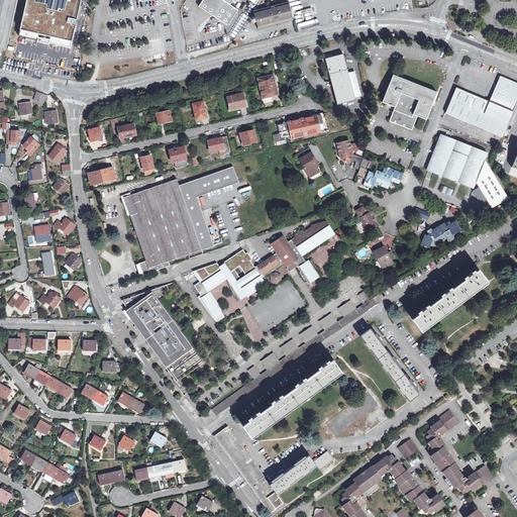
[(0,0),(0,47),(7,49),(17,0),(0,0)]
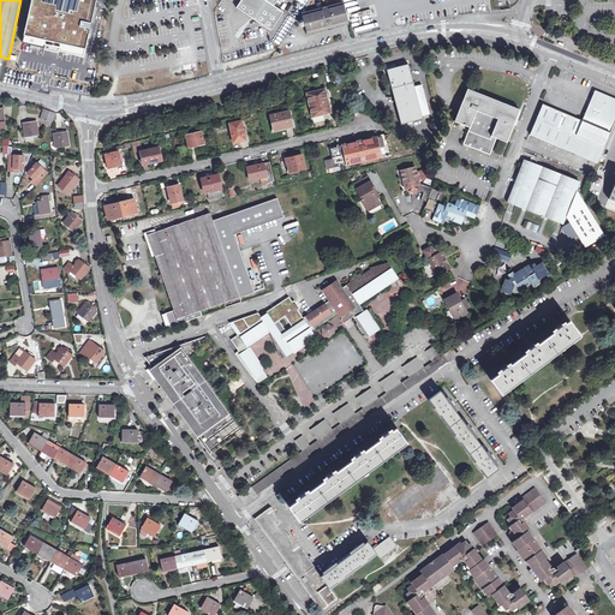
[(97,0),(31,0),(23,43),(84,57),(96,5),(97,0)]
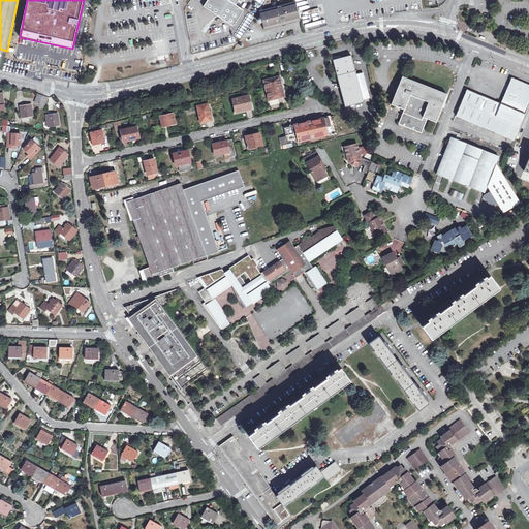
[(208,0),(204,6),(234,26),(244,10),(236,5),(239,0),(208,0)]
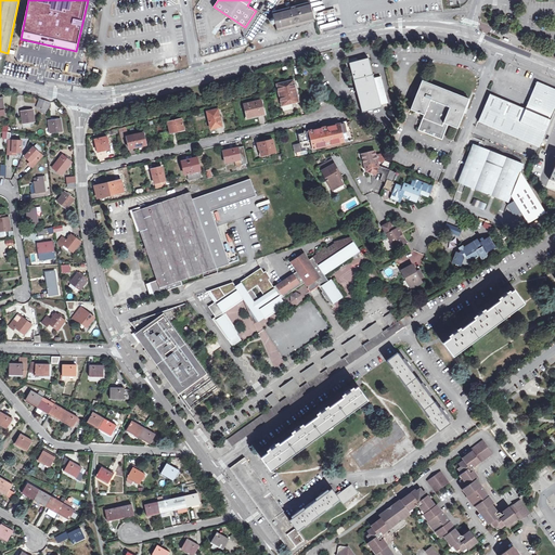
[(252,0),(250,0),(247,5),(256,11),(260,4),(252,0)]
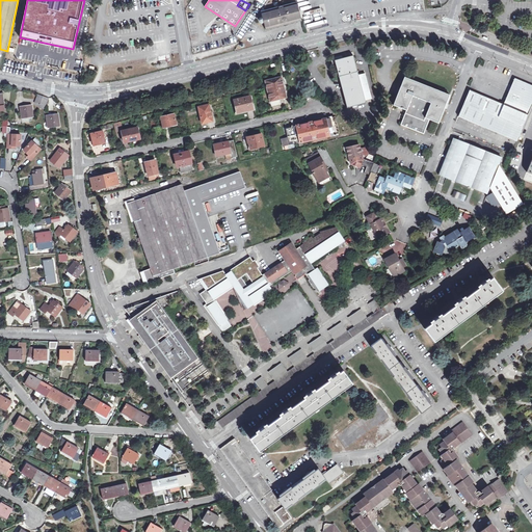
[(280,7),(274,8),(261,11),(266,29),(301,20),(297,2),(280,7)]
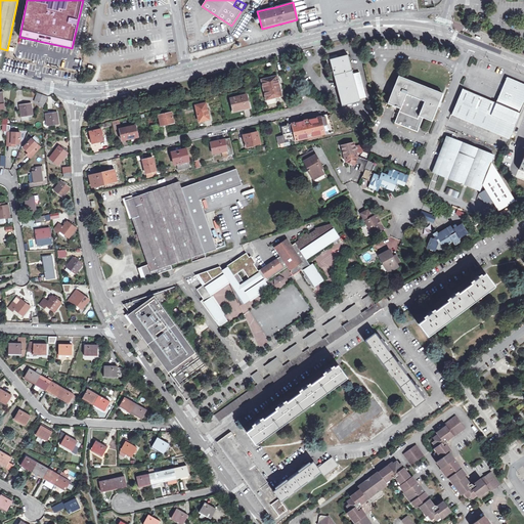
[(349,54),(338,57),(338,60),(331,62),(343,106),(360,101),(360,98),(365,97),(359,73),(353,74),(349,54)]
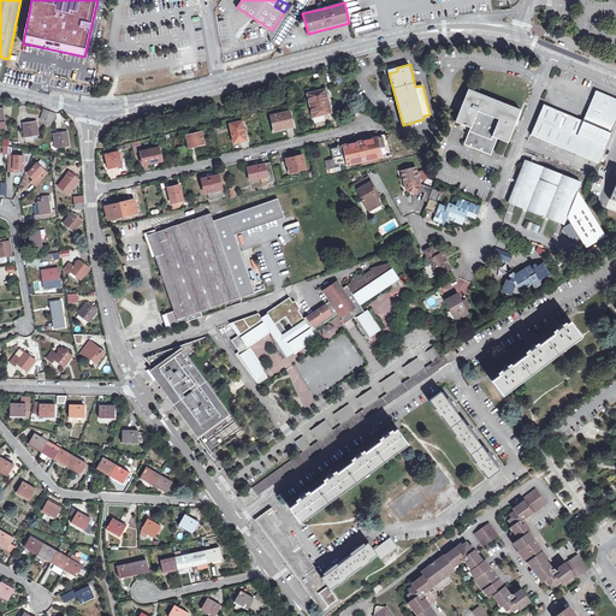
[(313,118),(332,113),(326,89),(307,93),(313,118)]
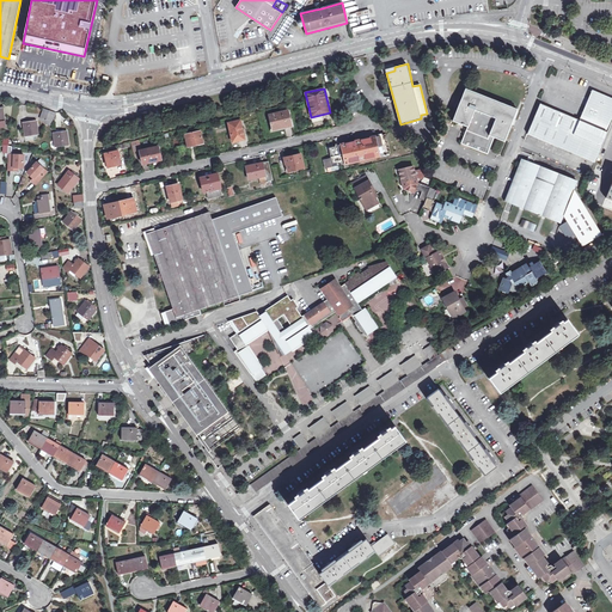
[(518,109),(465,89),(453,121),(467,127),(461,144),(488,153),(495,138),(505,141),(518,109)]
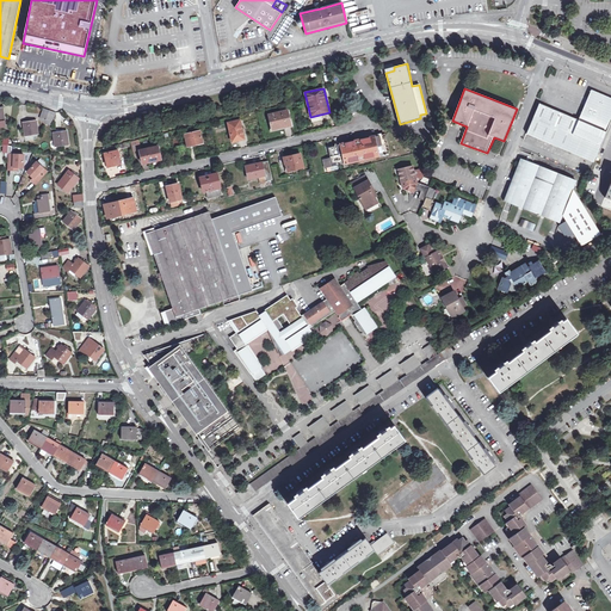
[(610,122),(610,99),(591,91),(579,121),(539,105),(528,134),(596,161),(610,122)]
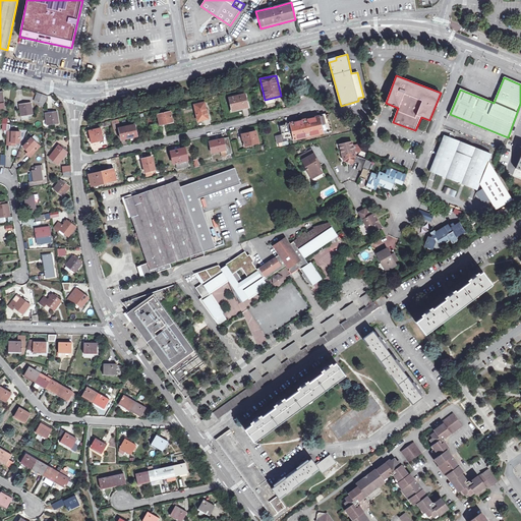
[(35,101),(39,106),(43,95),(38,93),(35,101)]
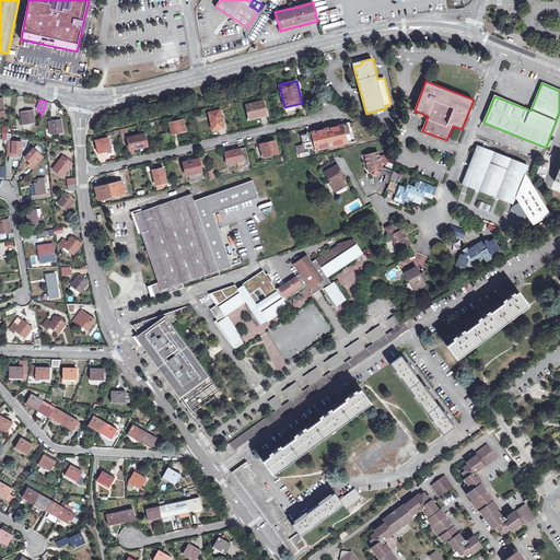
[(251,118),(261,116),(261,115),(267,114),(264,101),(247,105),(251,118)]
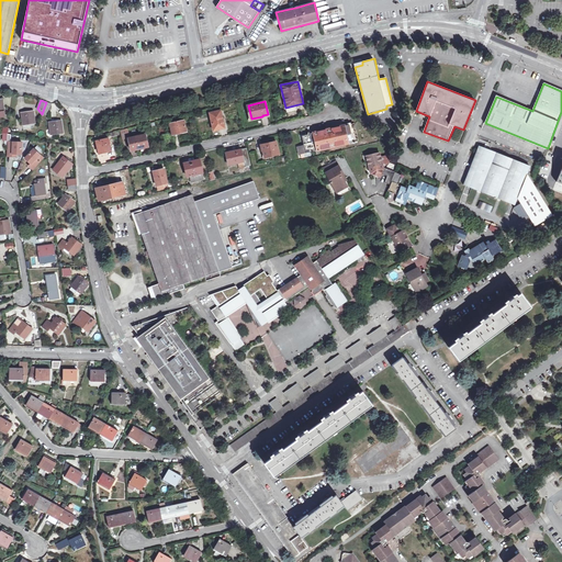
[(51,103),(46,102),(42,114),(47,115),(51,103)]
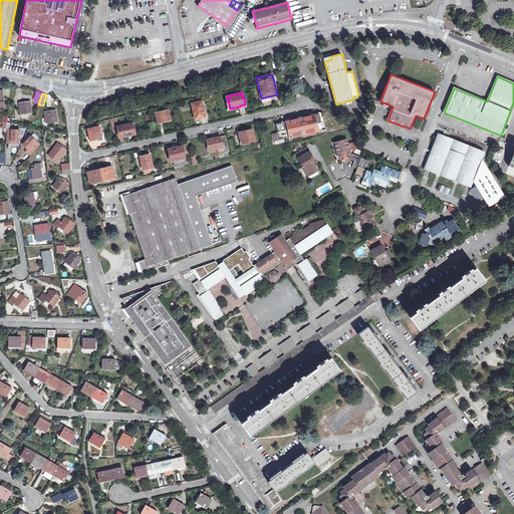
[(19,103),(21,114),(31,113),(33,112),(31,101),(19,103)]
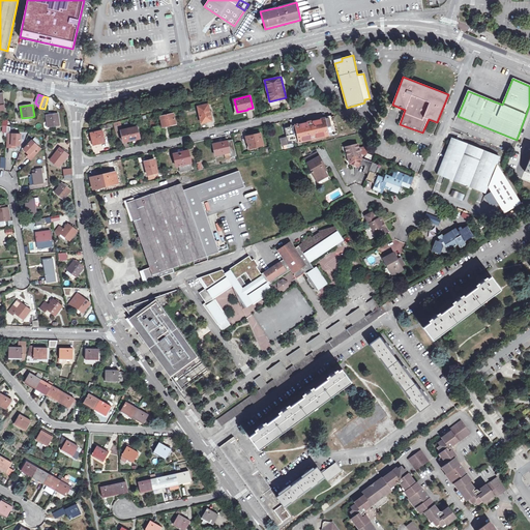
[(210,111),(208,105),(199,107),(202,122),(212,120),(212,119),(210,111)]
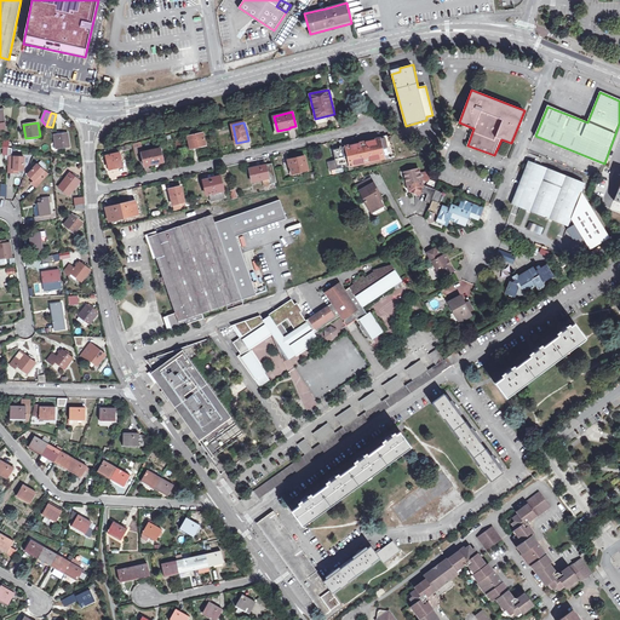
[(191,148),(206,144),(204,132),(188,136),(191,148)]
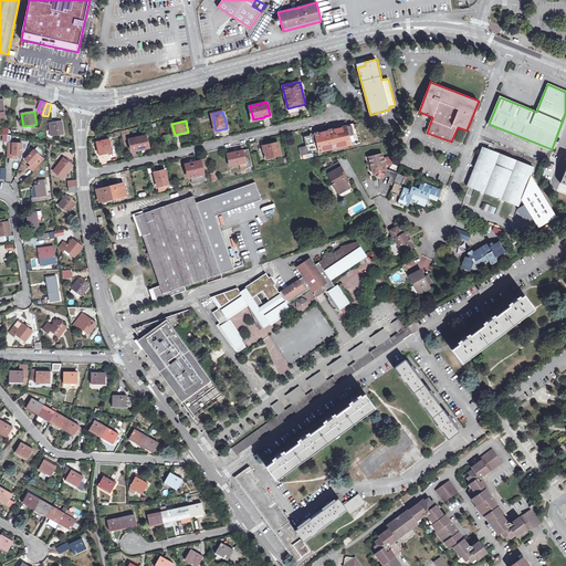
[(64,134),(62,122),(50,124),(51,135),(64,134)]
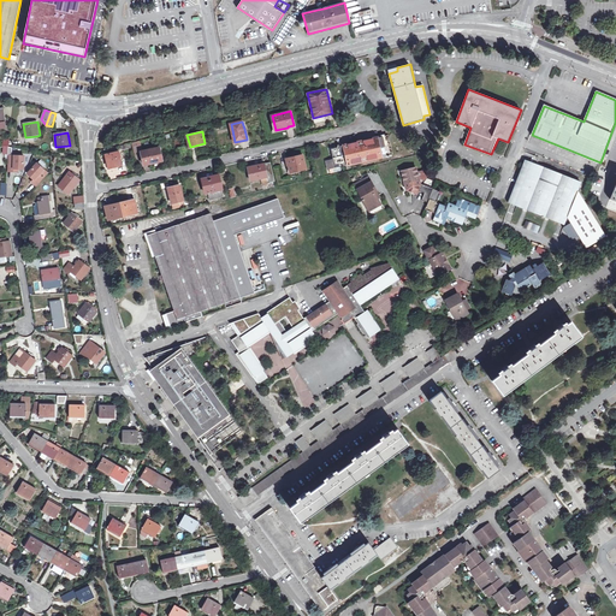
[(347,165),(348,169),(353,167),(351,164),(394,154),(389,135),(331,149),(335,161),(327,163),(329,169),(347,165)]
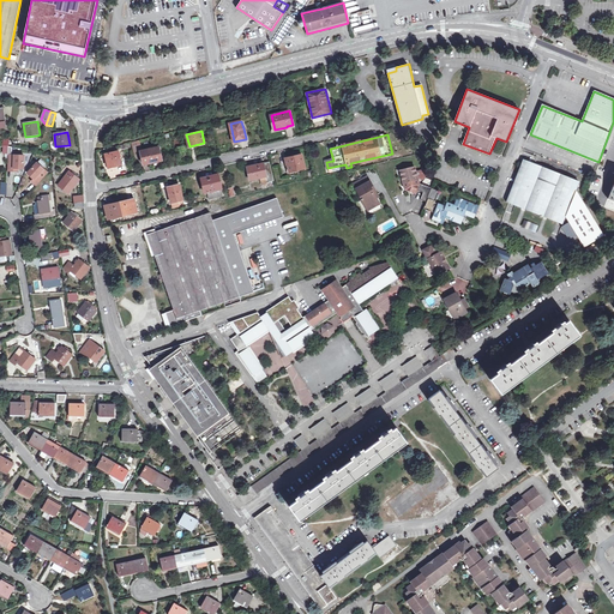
[(160,146),(142,151),(144,164),(162,160),(160,146)]
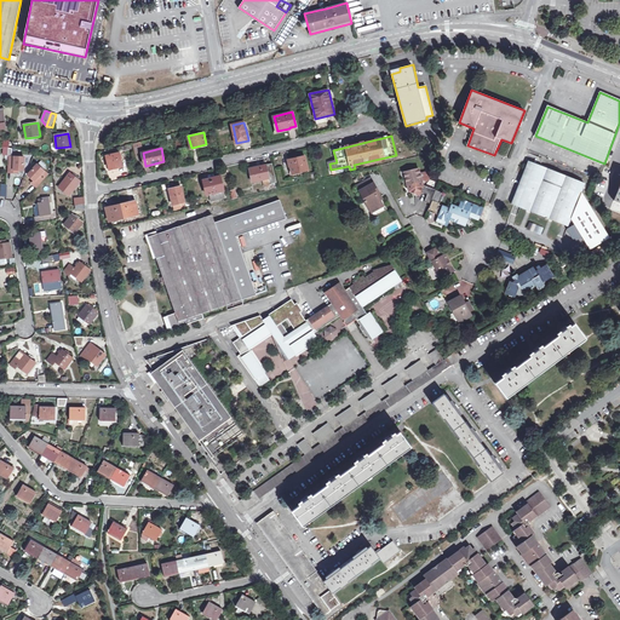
[(109,168),(116,166),(118,167),(124,166),(121,153),(107,155),(109,168)]
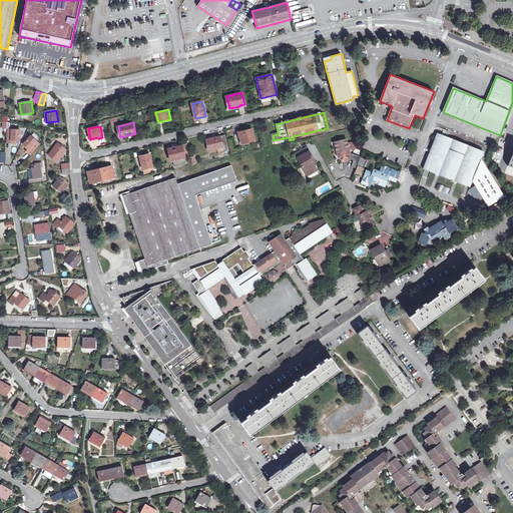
[(20,130),(7,129),(7,142),(15,143),(15,140),(20,140),(20,130)]
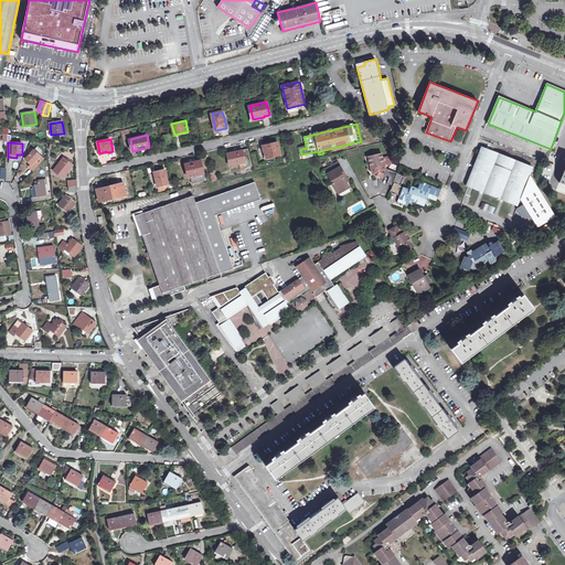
[(265,152),(266,158),(281,155),(278,142),(262,146),(264,152),(265,152)]
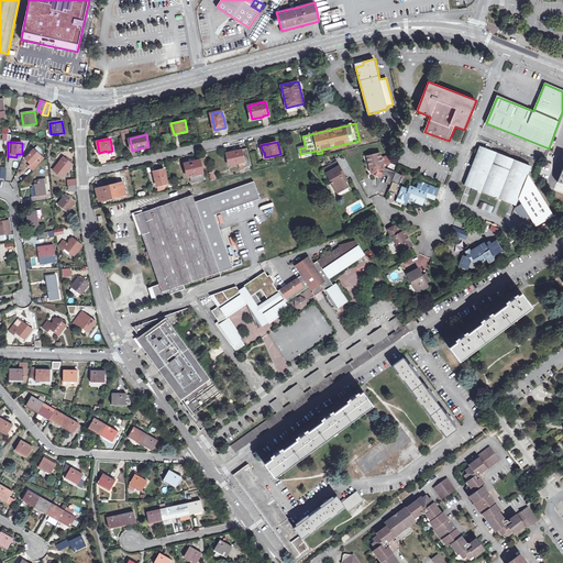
[(465,185),(516,205),(518,198),(536,227),(553,217),(528,175),(531,167),(479,147),(465,185)]
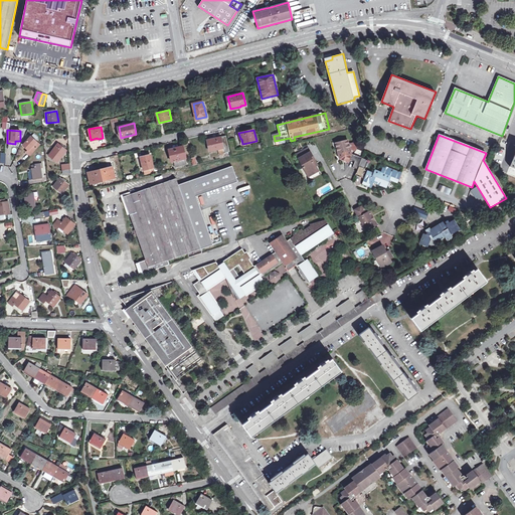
[(40,145),(31,136),(23,145),(29,150),(27,152),(31,155),(40,145)]
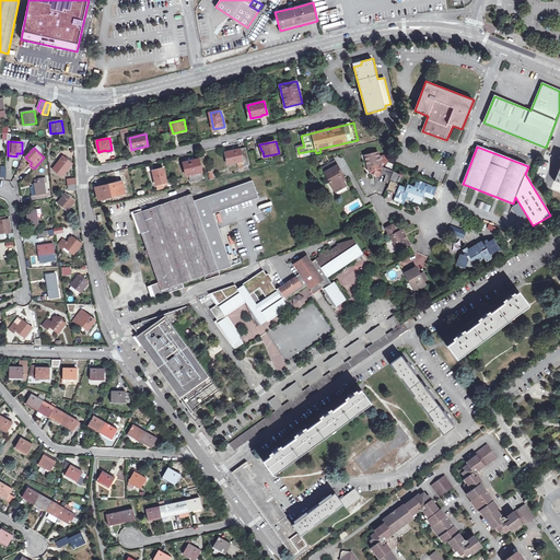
[(232,148),(233,149),(233,151),(225,152),(229,164),(237,162),(243,161),(245,166),(251,164),(246,148),(235,150),(234,148),(232,148)]
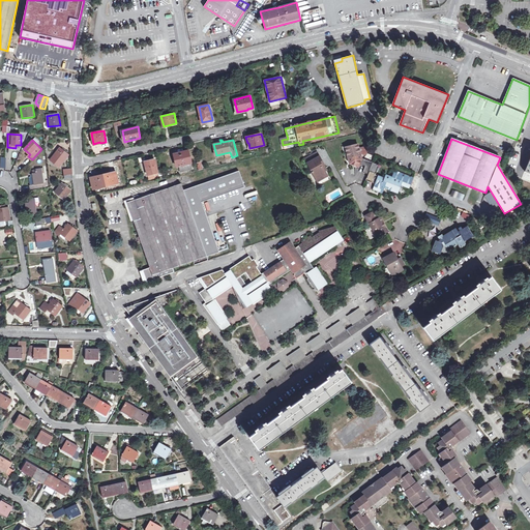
[(367,175),(373,163),(362,158),(360,149),(359,144),(346,147),(349,164),(358,167),(359,165),(365,167),(363,173),(367,175)]
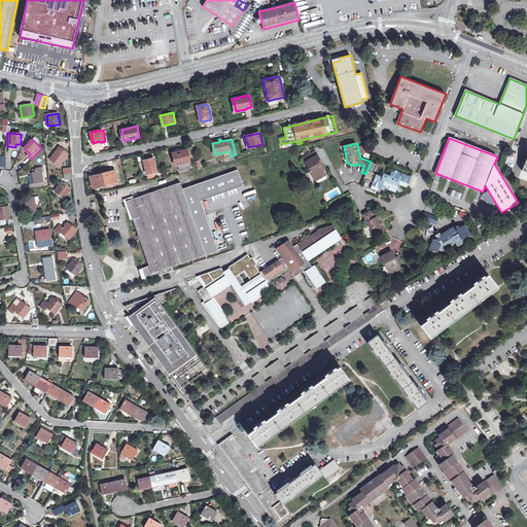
[(59,167),(69,153),(60,147),(50,160),(59,167)]
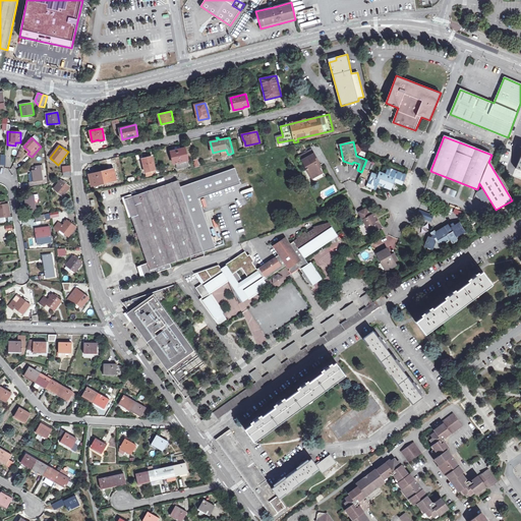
[(171,152),(172,157),(174,156),(176,164),(177,164),(178,170),(190,167),(185,148),(171,152)]
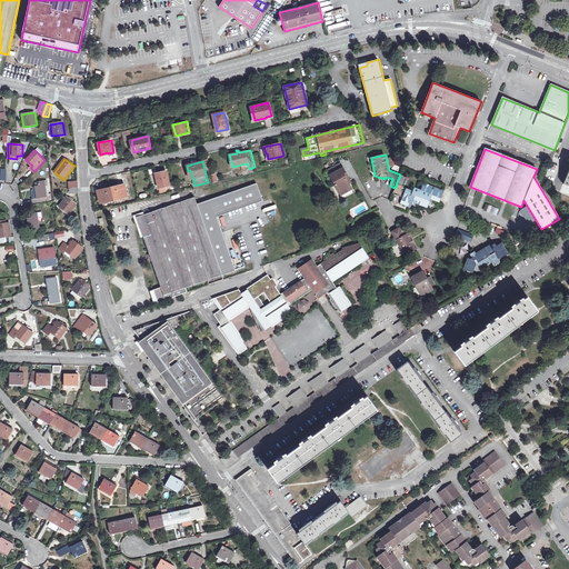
[(348,180),(350,179),(341,162),(328,169),(341,193),(352,188),(349,182),(348,180)]
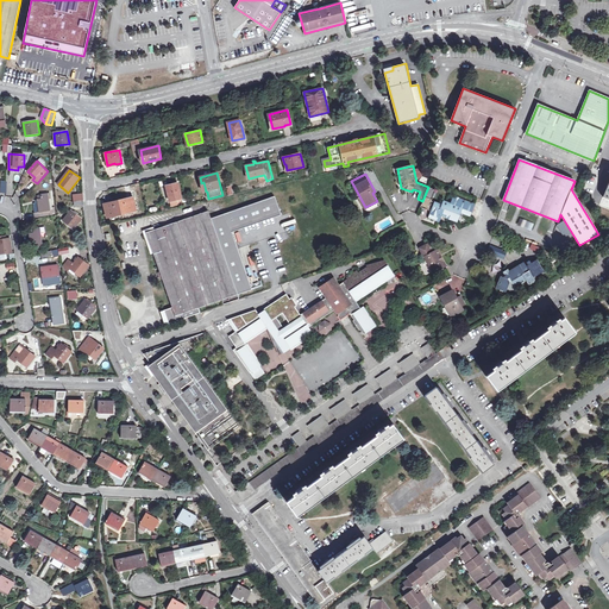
[(170,201),(181,199),(177,183),(167,186),(170,201)]
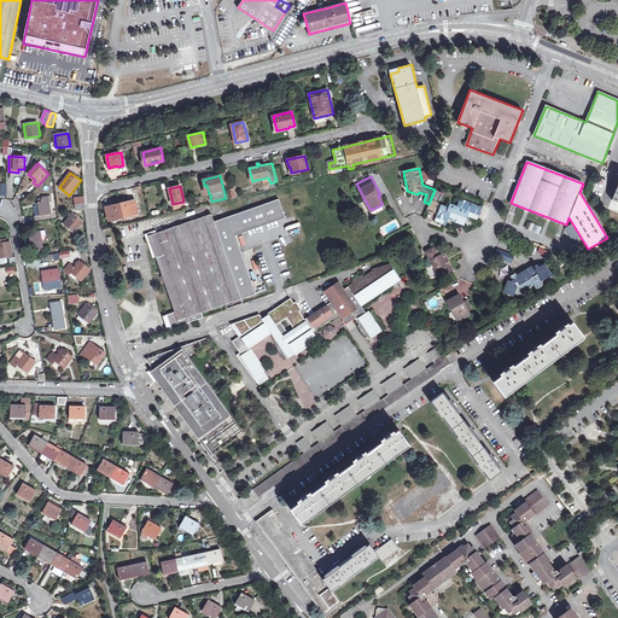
[(426,210),(435,213),(438,204),(443,193),(435,190),(429,204),(426,210)]
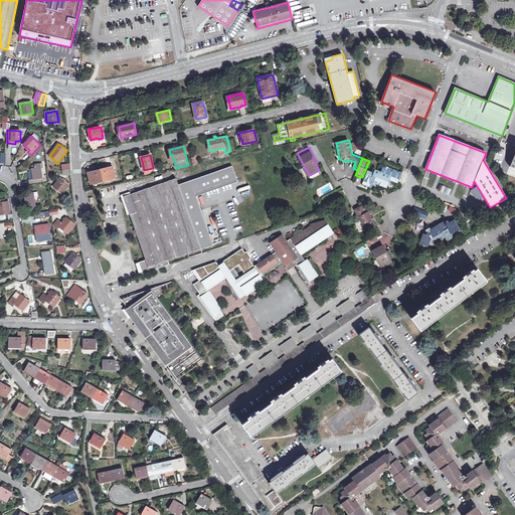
[(113,167),(101,170),(103,181),(116,178),(114,169),(116,168),(114,162),(112,163),(113,167)]
